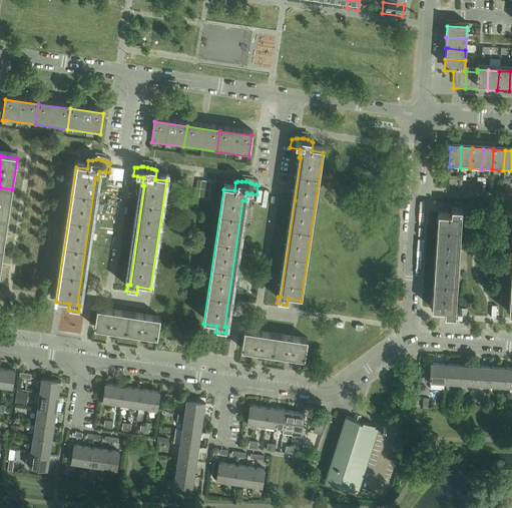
[(0,219),(7,220),(12,189),(0,187),(0,219)]
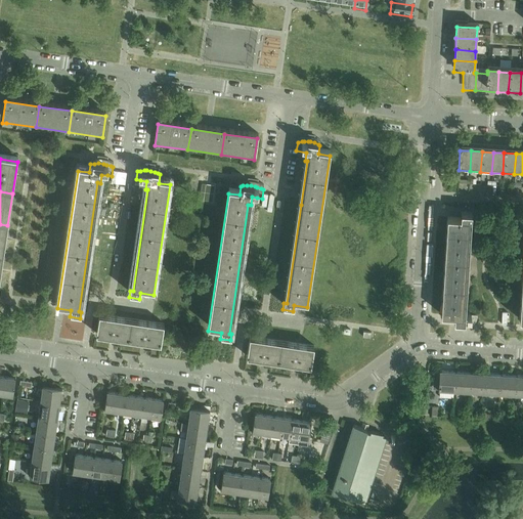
[(462,313),(468,218),(471,218),(471,217),(461,217),(460,222),(446,222),(440,319),(453,320),(453,327),(464,327),(464,332),(465,332),(466,332),(467,331),(468,331),(469,331),(470,330),(471,329),(472,329),(473,328),(474,327),(474,326),(475,325),(475,322),(476,322),(476,320),(471,320),(471,319),(466,319),(465,319),(465,314),(462,313)]
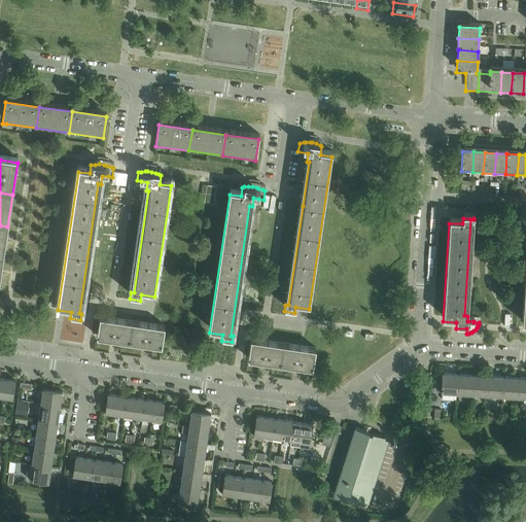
[(97,341),(110,343),(129,346),(132,325),(100,320),(97,341)]
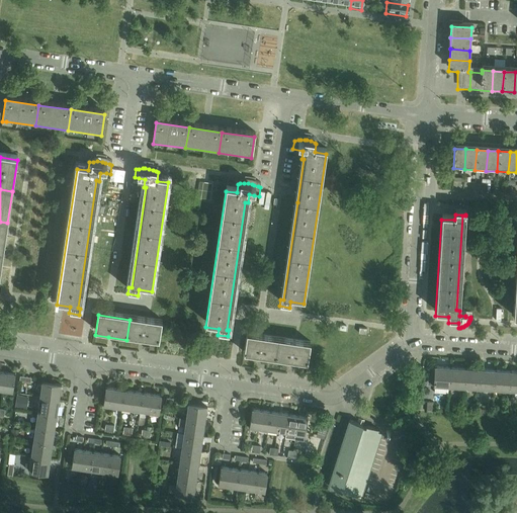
[(161,325),(130,320),(126,340),(158,345),(161,325)]
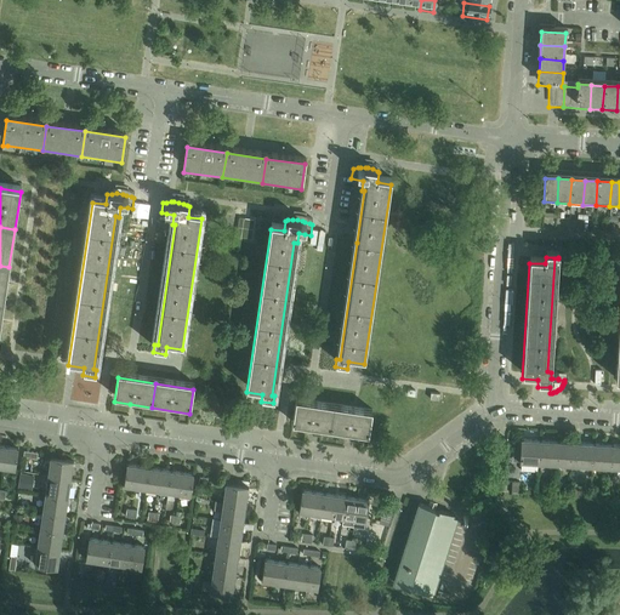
[(291,428),(307,431),(330,434),(333,410),(295,404),(291,428)]
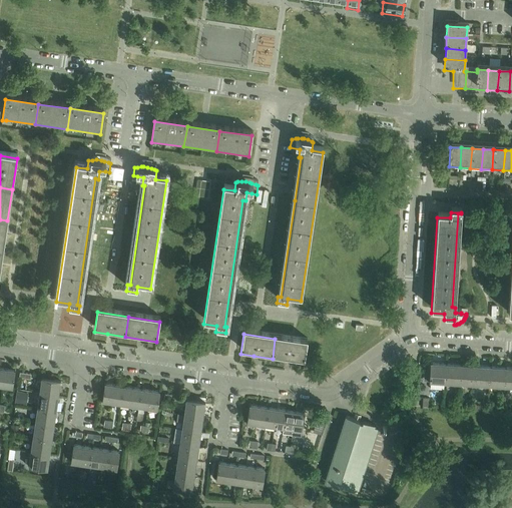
[(307,343),(275,339),(273,359),(304,363),(307,343)]
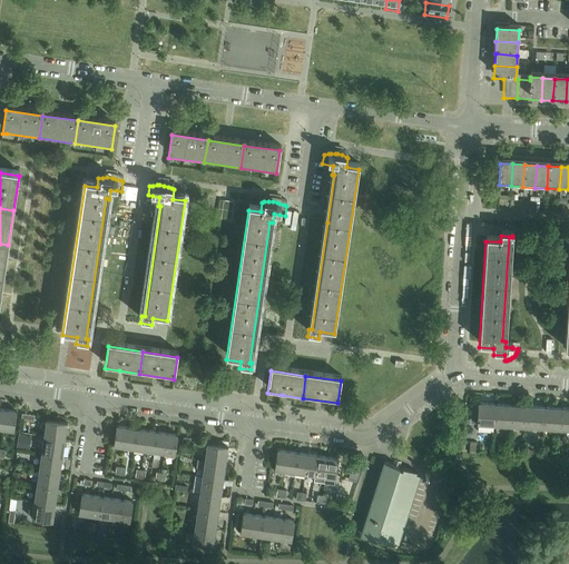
[(477,429),(492,431),(494,409),(478,408),(477,429)]
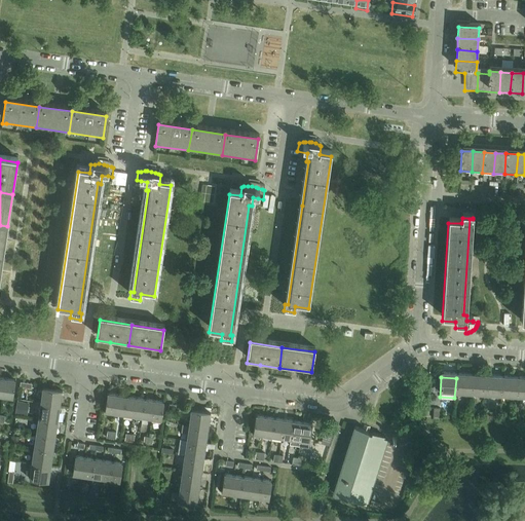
[(472,379),(456,378),(454,398),(471,399),(472,379)]
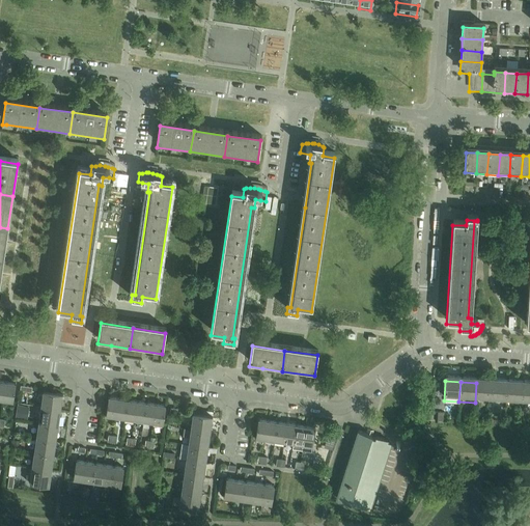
[(492,384),(476,383),(475,403),(490,404),(492,384)]
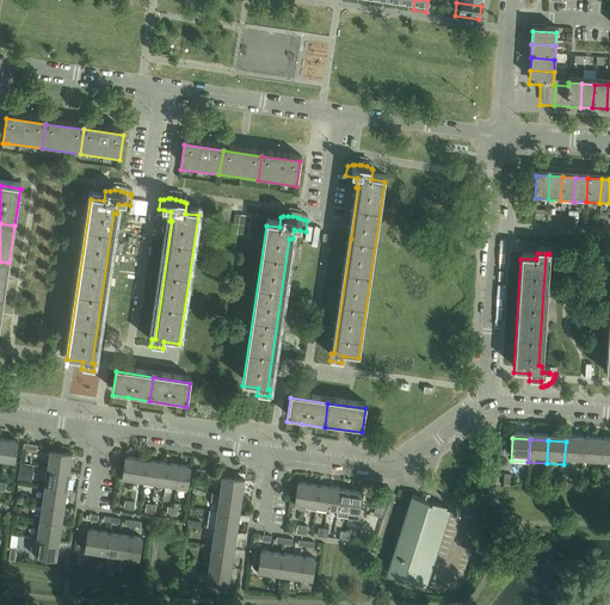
[(583,442),(566,442),(564,464),(581,465),(583,442)]
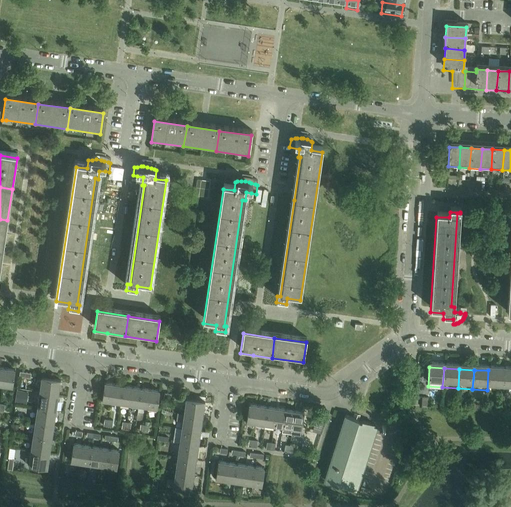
[(503,371),(488,370),(487,390),(502,390),(503,371)]
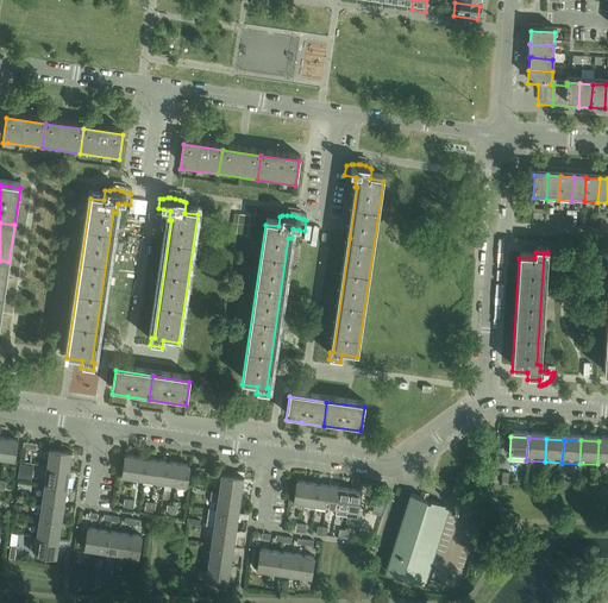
[(607,441),(599,441),(597,464),(607,465),(607,441)]
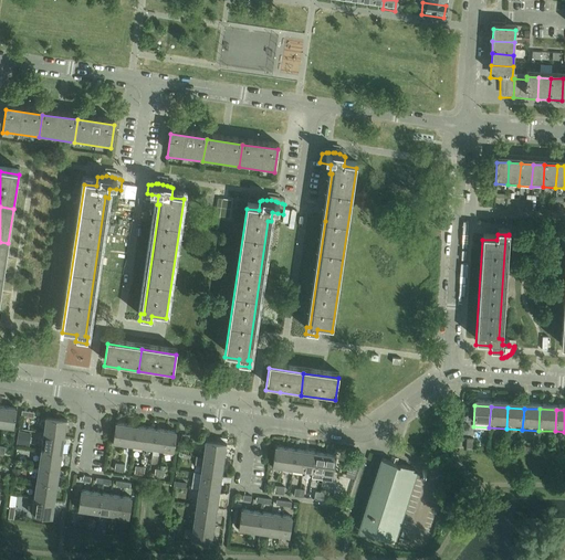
[(16,413),(6,412),(3,432),(13,433),(16,413)]
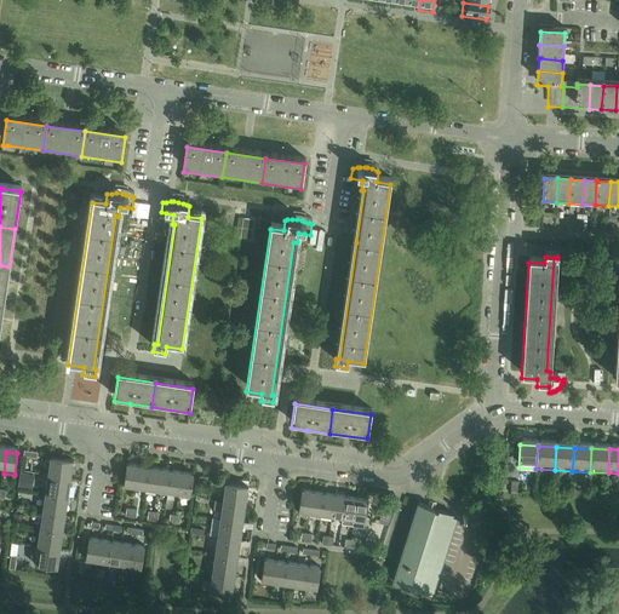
[(50,463),(47,480),(70,483),(73,466),(50,463)]
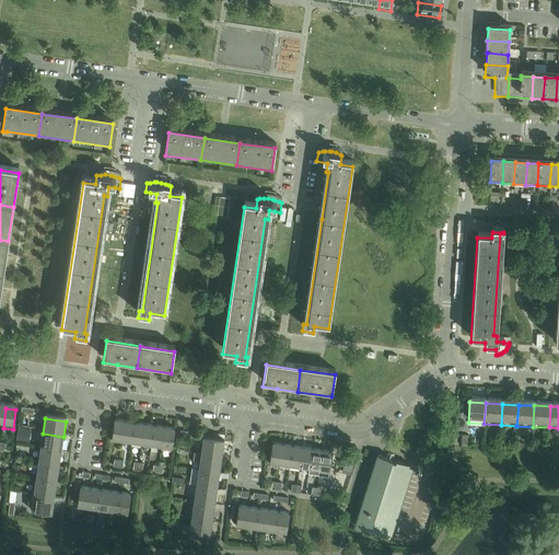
[(125,426),(114,424),(111,443),(121,446),(125,426)]
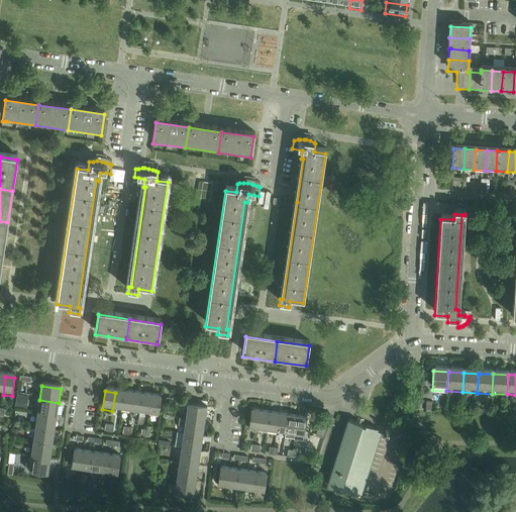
[(124,394),(115,393),(112,411),(121,412),(124,394)]
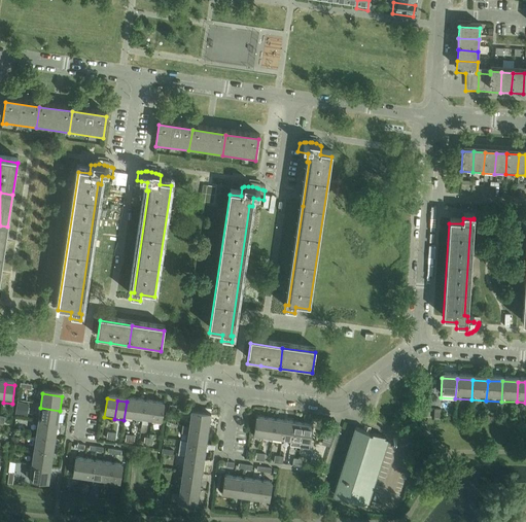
[(135,403),(127,402),(124,420),(133,421),(135,403)]
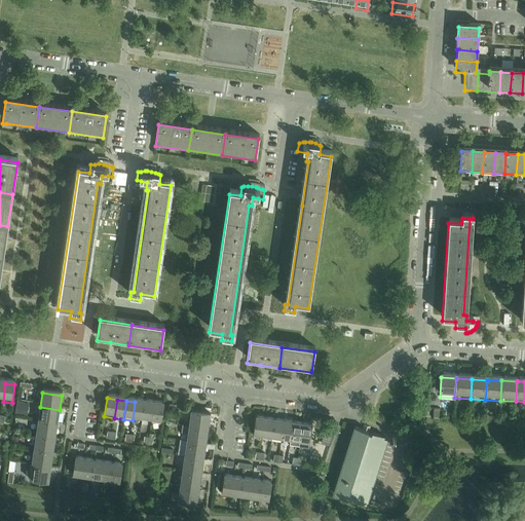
[(144,404),(135,402),(133,420),(142,422),(144,404)]
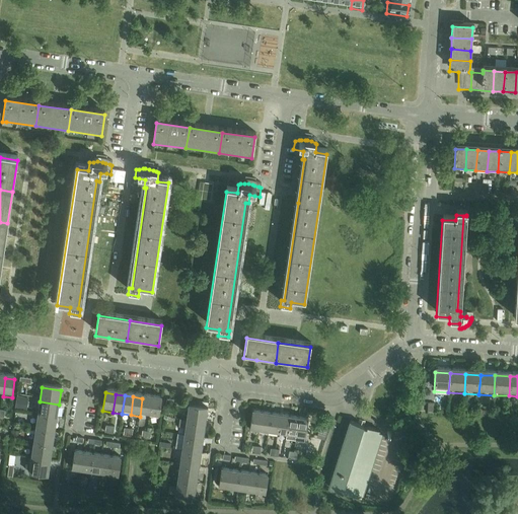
[(151,399),(142,398),(140,417),(149,418),(151,399)]
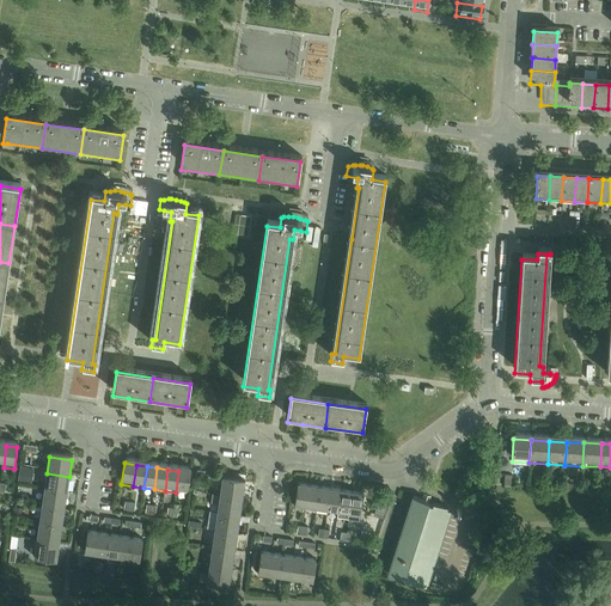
[(190,473),(178,471),(176,493),(187,494),(190,473)]
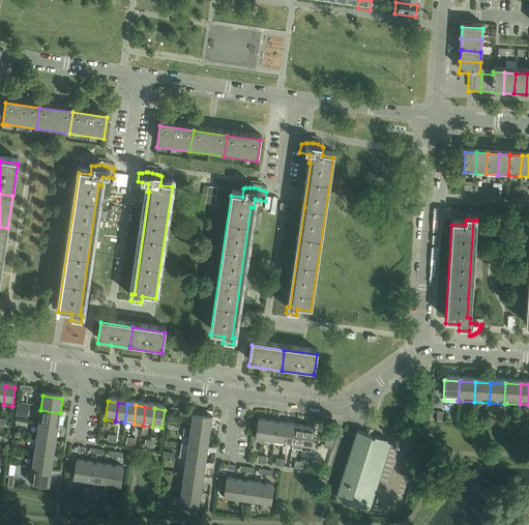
[(17,410),(16,423),(23,424),(25,412),(17,410)]
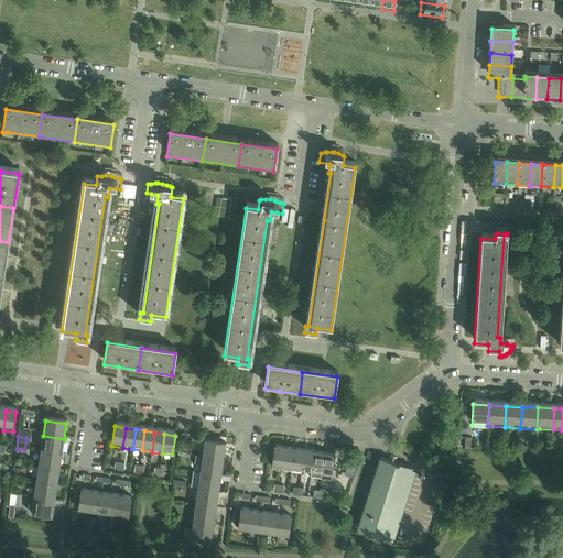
[(64,439),(43,436),(41,452),(62,456),(64,439)]
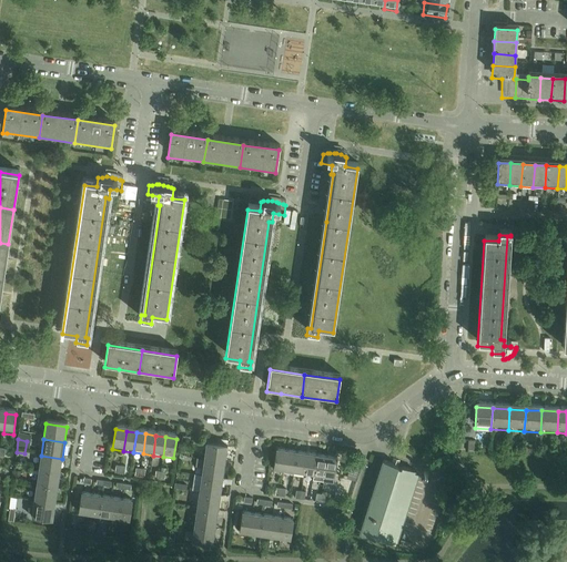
[(206,447),(203,463),(224,467),(226,450),(206,447)]
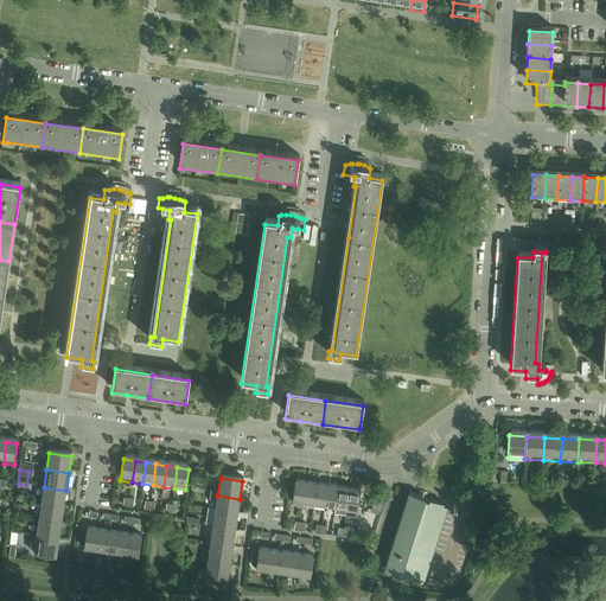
[(292,506),(303,507),(305,486),(294,485),(292,506)]
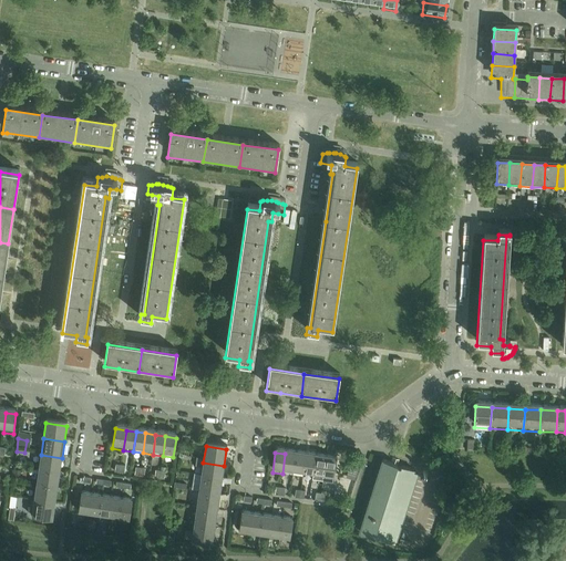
[(296,456),(285,454),(283,474),(292,475),(296,456)]
